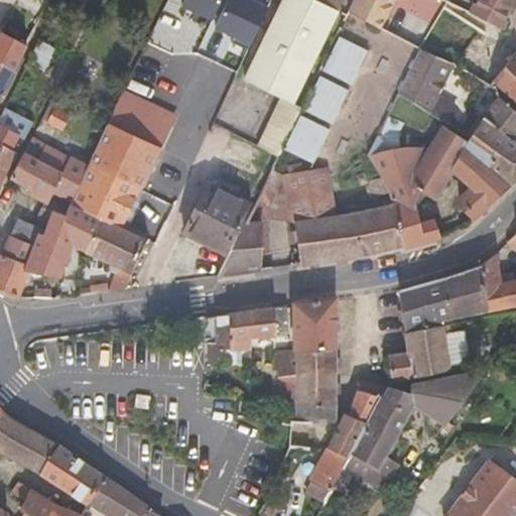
[(170,0),(169,2),(254,40),(272,0),(170,0)]
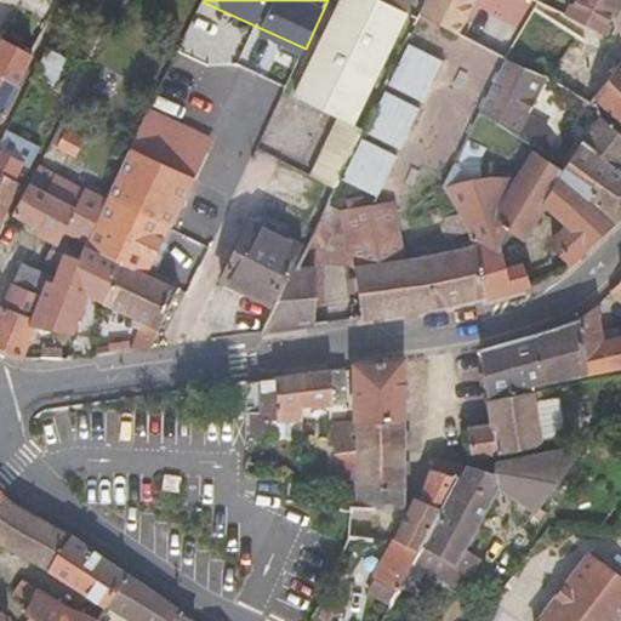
[(336,118),(351,124),(409,0),(340,0),(294,96),(336,118)]
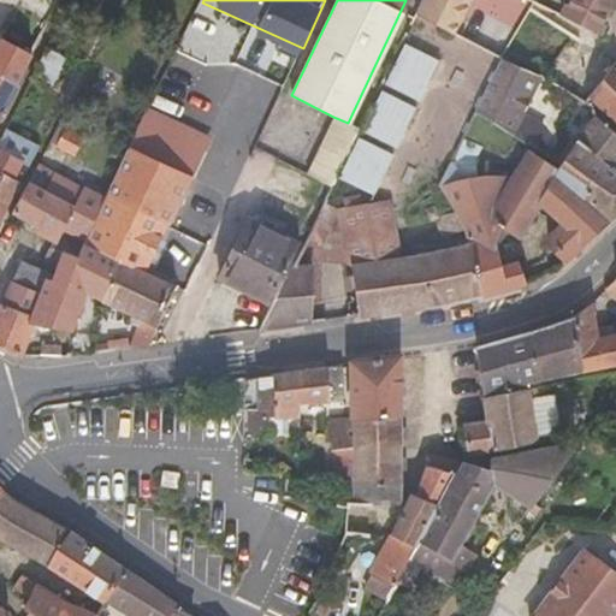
[(615,0),(569,0),(562,17),(598,35),(615,0)]
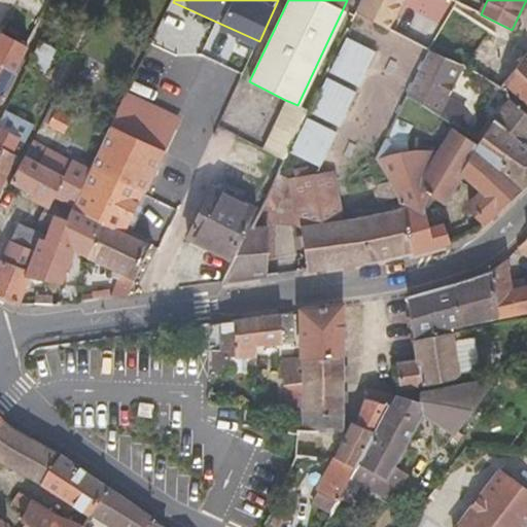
[(358,86),(375,51),(343,36),(326,70),(358,86)]
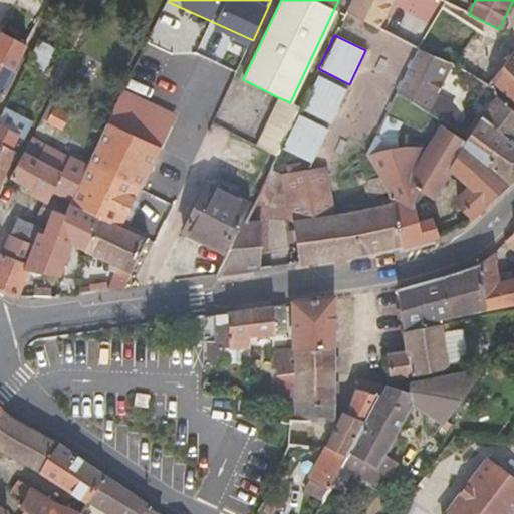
[(0,61),(15,71),(27,48),(11,38),(0,58),(0,61)]
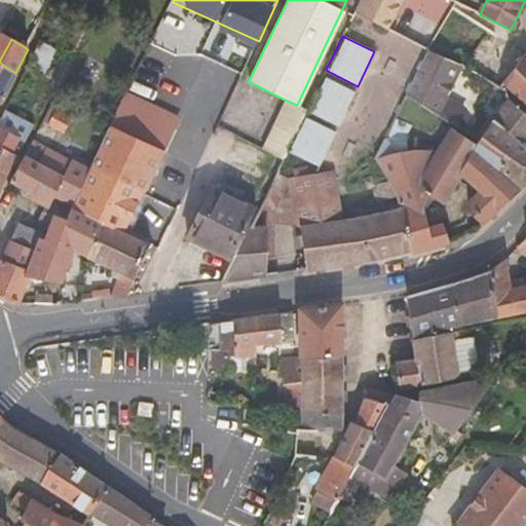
[(41,40),(28,68),(40,74),(54,47),(41,40)]
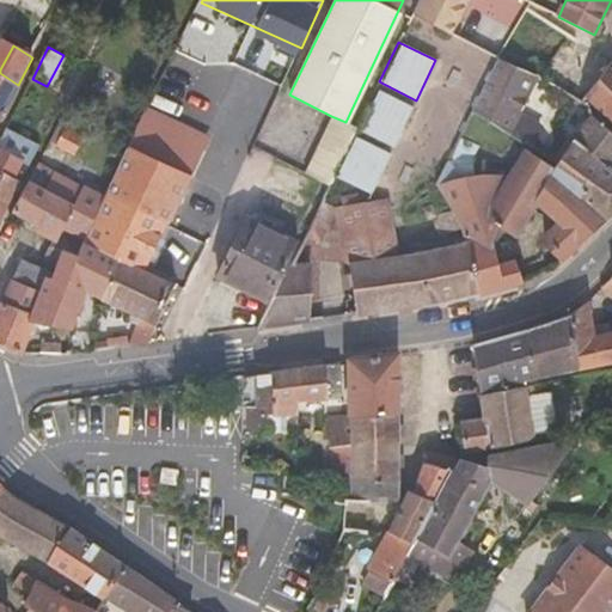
[(473,111),(506,134),(533,75),(499,57),(497,60),(473,111)]
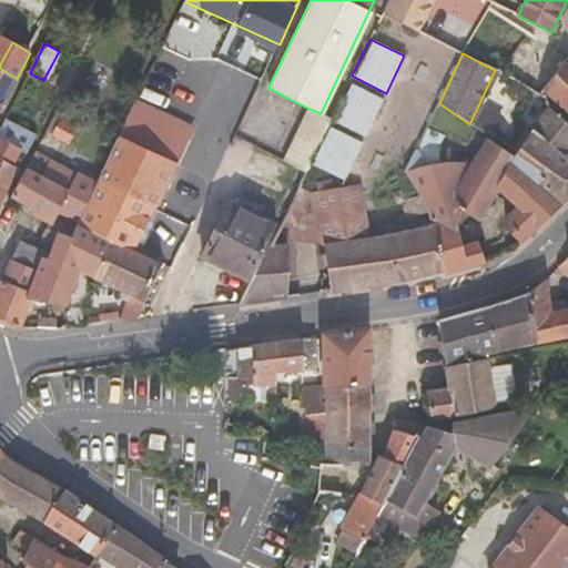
[(567,66),(546,91),(567,111),(567,66)]
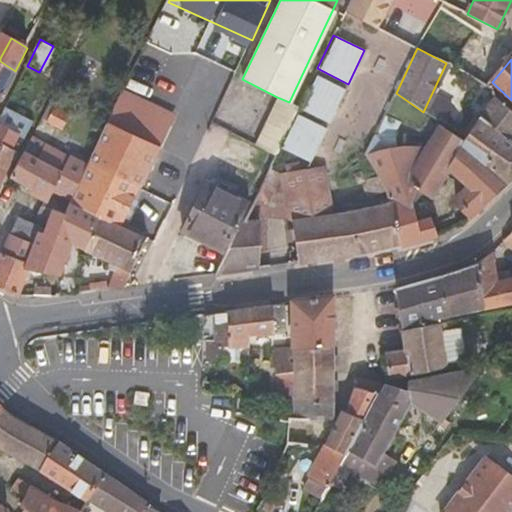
[(0,61),(0,99),(15,71),(0,61)]
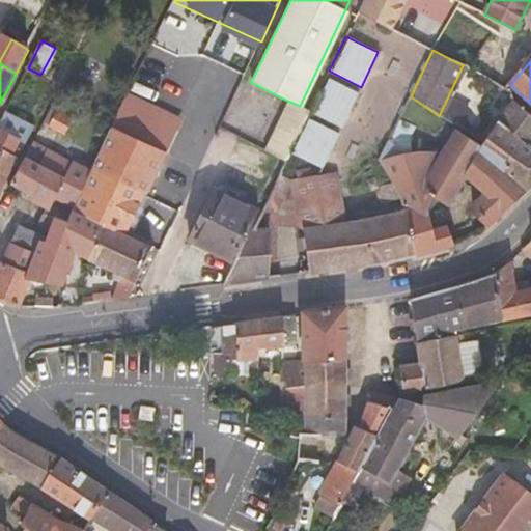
[(341,127),(358,93),(325,78),(309,111),(341,127)]
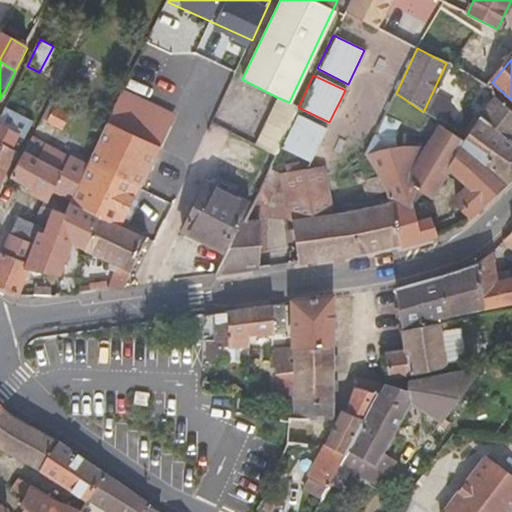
[(108,124),(156,148),(172,116),(157,108),(153,116),(137,108),(141,101),(122,92),(108,124)]
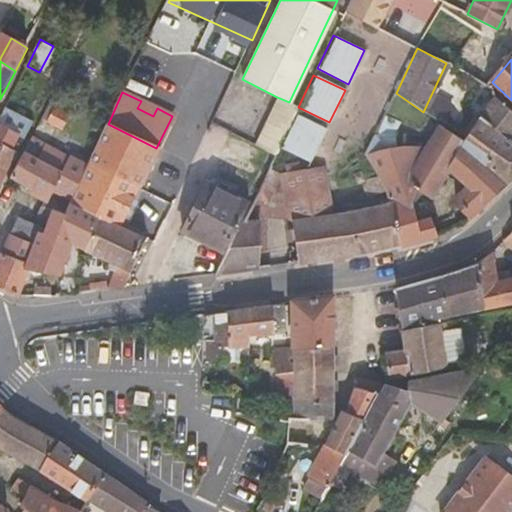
[(289,102),(277,97),(271,108),(292,118),(294,114),(298,107),(289,102)]
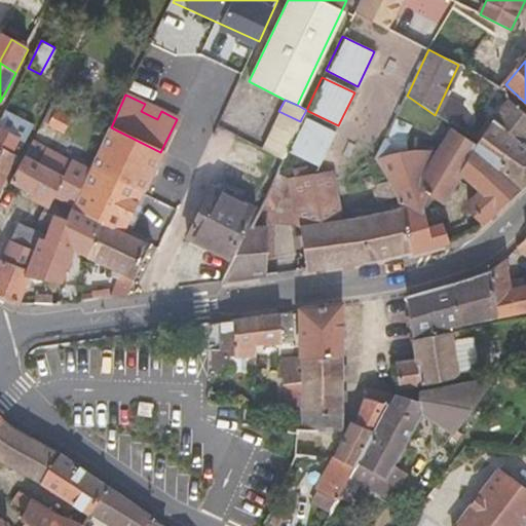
[(525,136),(525,115),(508,101),(476,142),(505,162),(499,172),(519,188),(525,182),(525,146),(521,143),(525,136)]
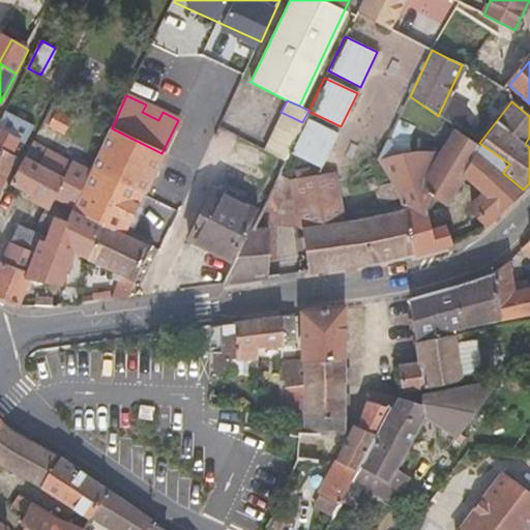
[(72,118),(57,111),(50,126),(66,134),(72,118)]
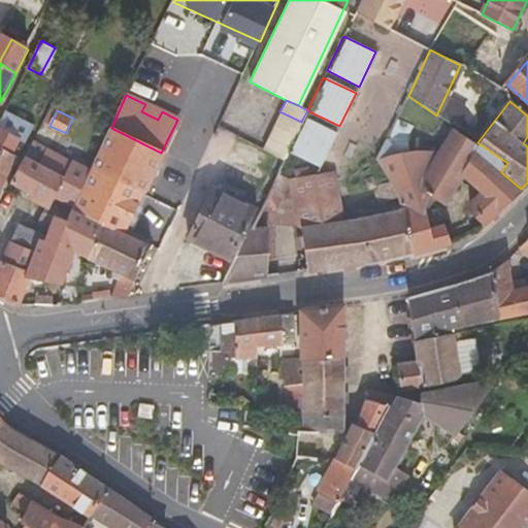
[(287,152),(301,122),(279,111),(262,149),(284,159),(287,152)]
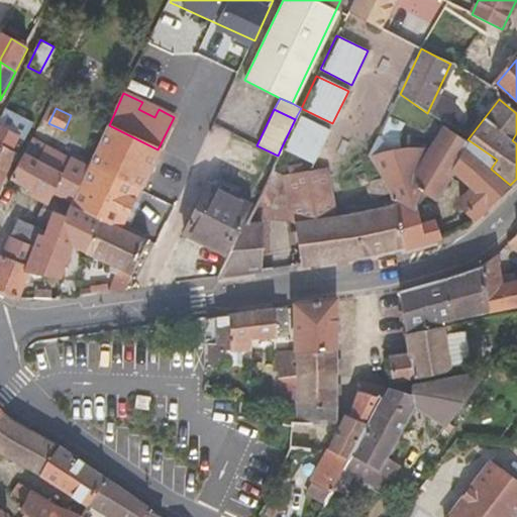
[(406,249),(443,238),(435,220),(421,224),(416,199),(421,191),(436,201),(452,172),(472,187),(460,199),(479,217),(512,187),(510,185),(491,169),(497,160),(468,139),(466,142),(442,126),(430,149),(414,149),(397,150),(399,130),(404,120),(390,114),(371,154),(382,179),(388,192),(394,204),(406,249)]
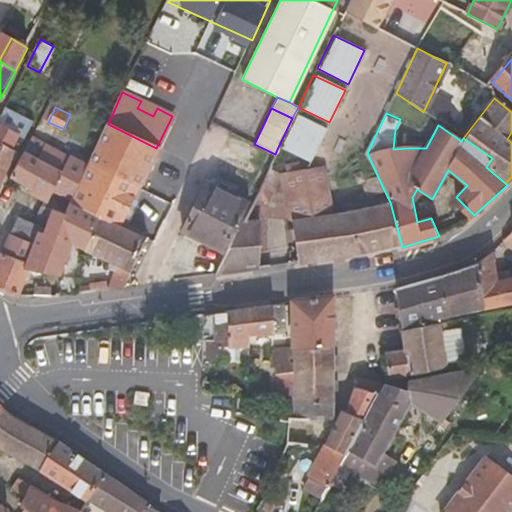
[(310,162),(326,129),(294,114),(292,118),(278,147),(310,162)]
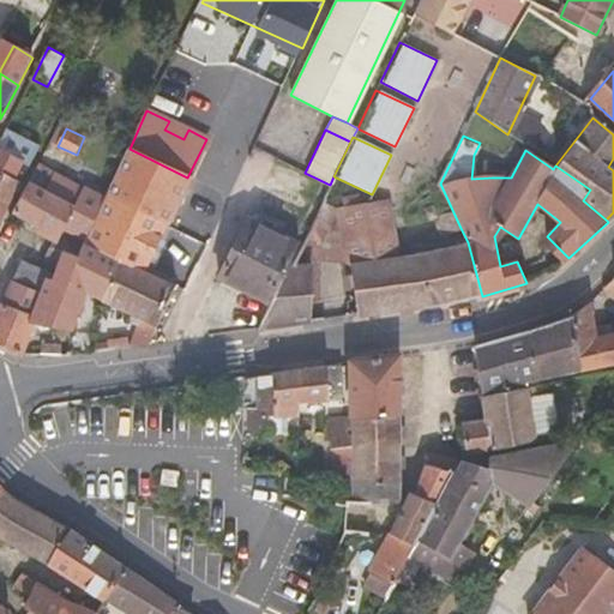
[(0,203),(6,206),(19,181),(13,178),(22,160),(0,146),(0,203)]
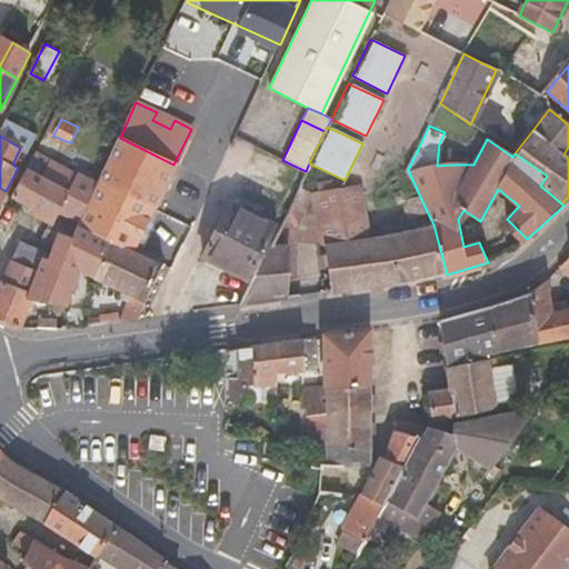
[(120,298),(128,301),(120,322),(136,319),(169,247),(142,233),(173,165),(120,138),(96,191),(81,222),(75,238),(60,232),(53,251),(50,259),(43,256),(39,270),(30,291),(30,298),(67,306),(79,270),(122,291),(120,298)]
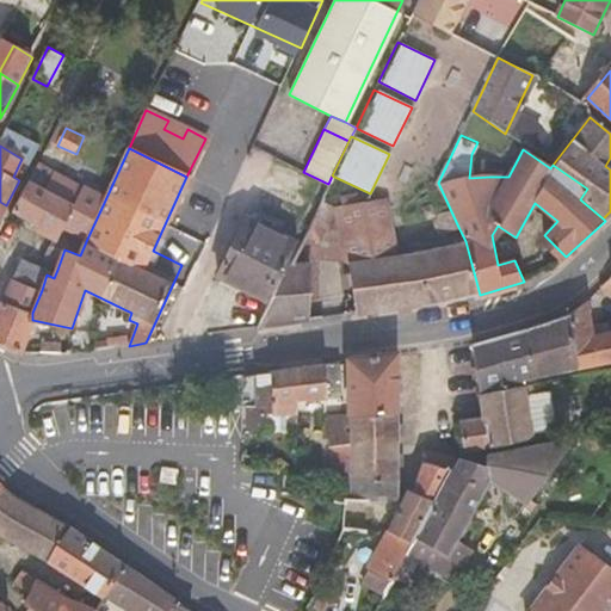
[(84,186),(39,162),(12,211),(56,234),(59,236),(63,228),(80,195),(84,186)]
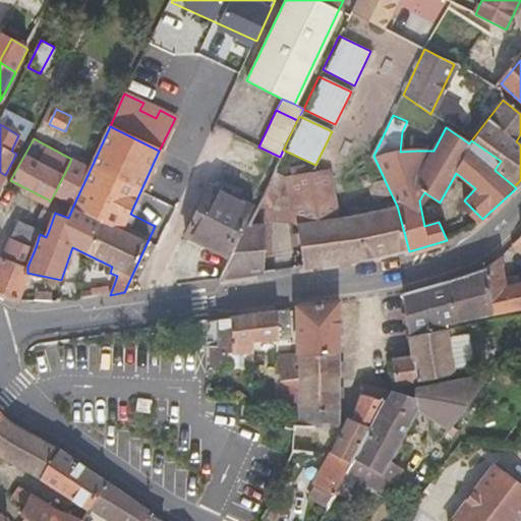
[(74,204),(88,175),(68,166),(54,194),(74,204)]
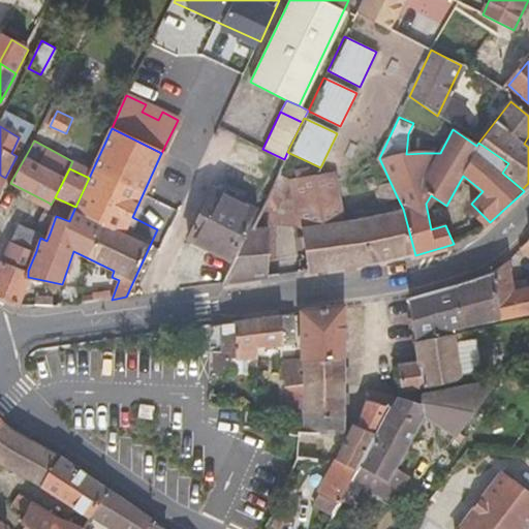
[(296,170),(297,178),(312,176),(311,169),(296,170)]
